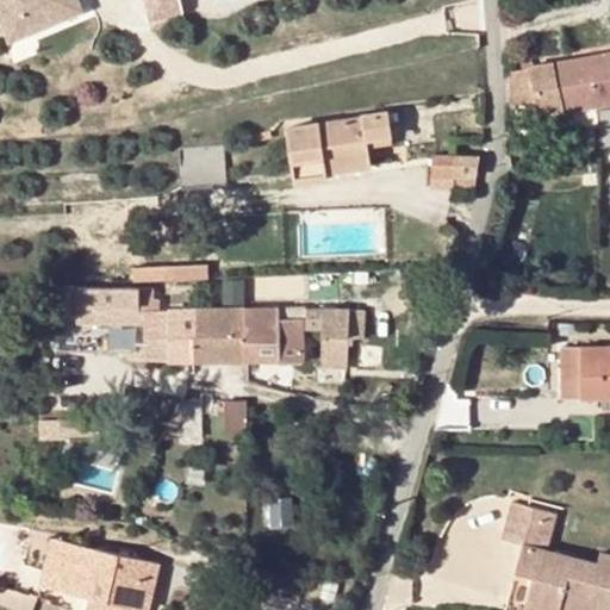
[(0,0),(0,2),(6,22),(63,0),(0,0)]
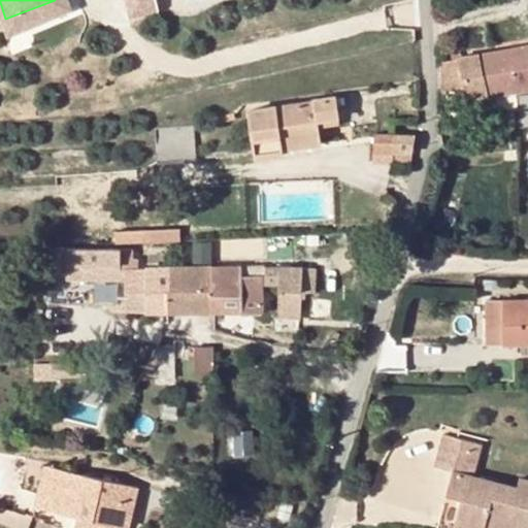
[(70,3),(68,0),(55,0),(5,19),(8,25),(70,3)]
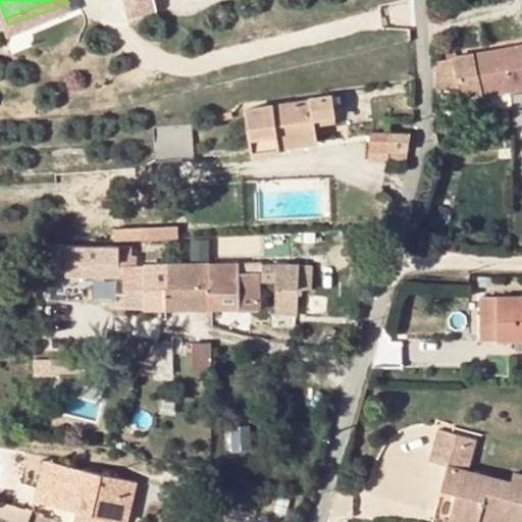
[(158,7),(156,0),(123,0),(127,14),(158,7)]
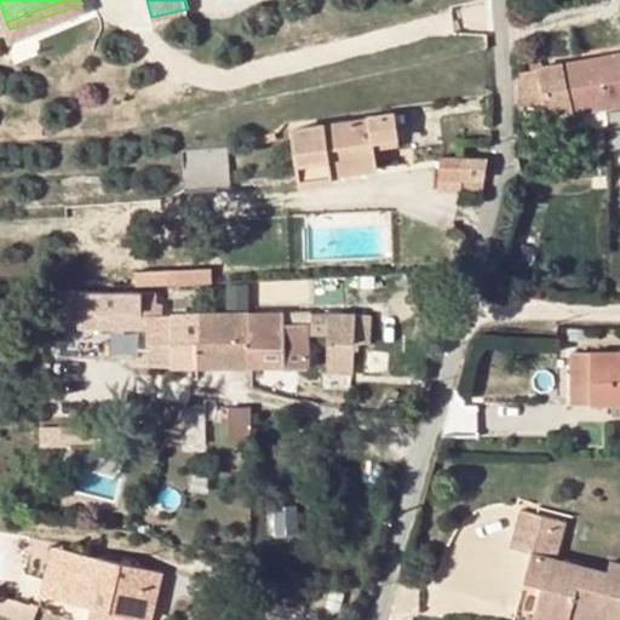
[(619,51),(595,56),(602,104),(619,101),(619,51)]
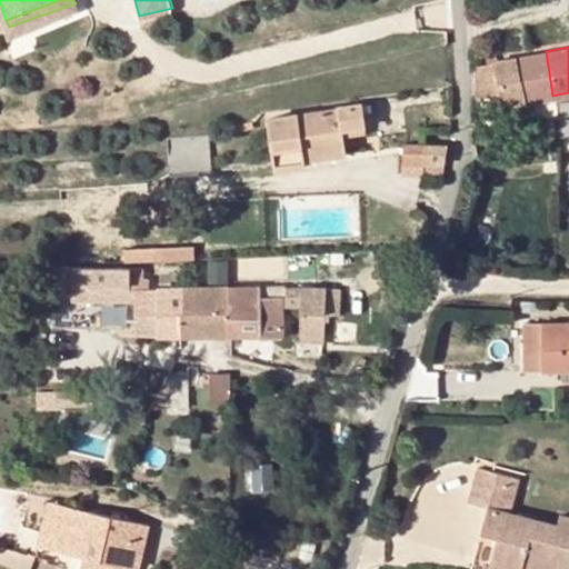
[(526,100),(552,96),(546,51),(519,57),(526,100)]
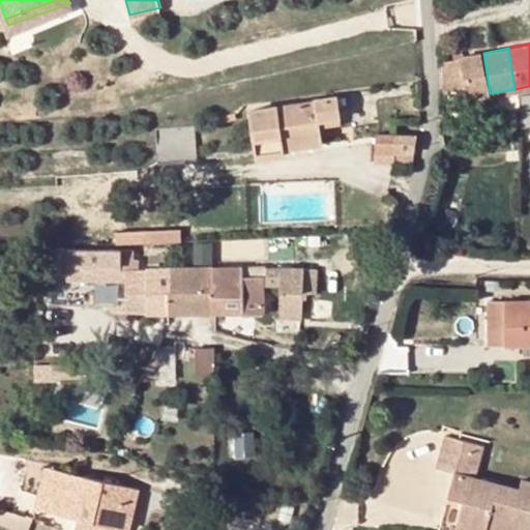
[(462,58),(467,86),(469,95),(490,93),(483,53),(461,56),(462,58)]
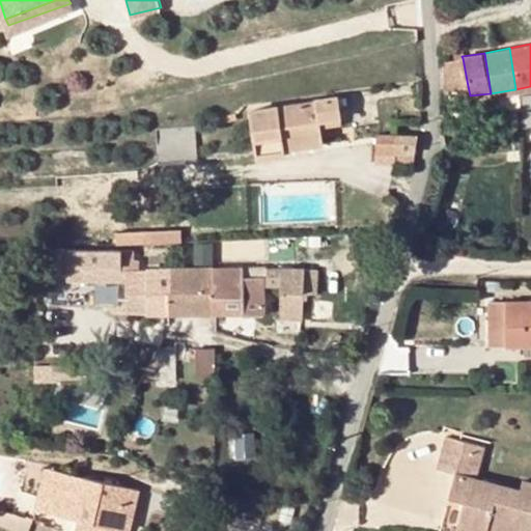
[(464,86),(468,86),(463,58),(445,61),(445,89),(464,86)]
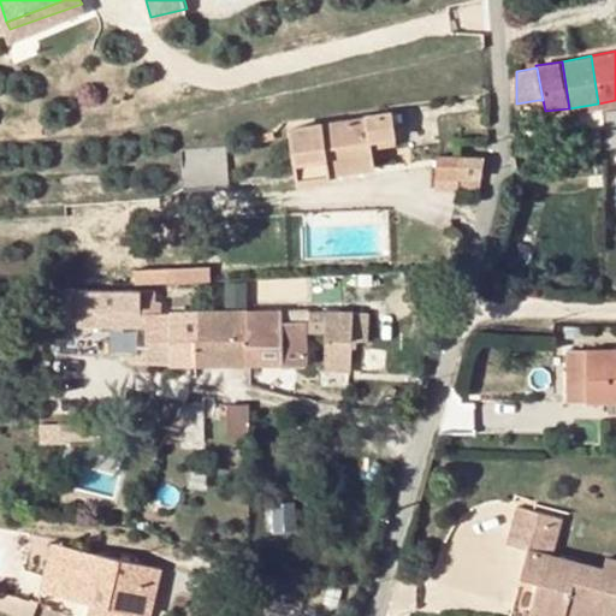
[(538,112),(538,100),(516,104),(515,104),(515,116),(538,112)]
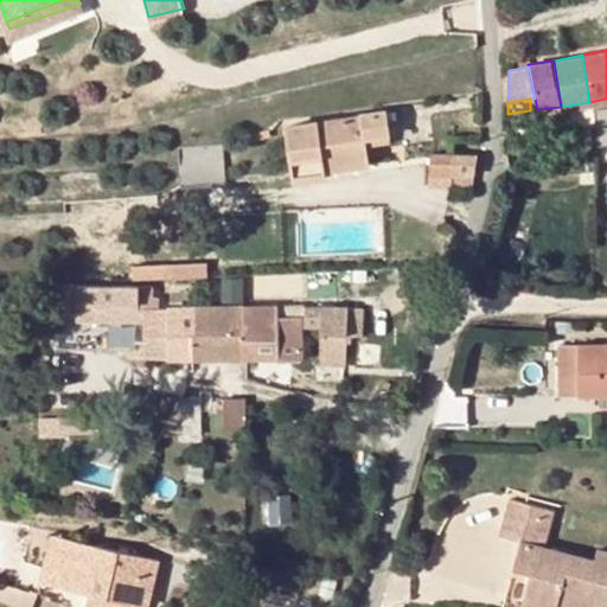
[(389,110),(289,122),(298,181),(328,177),(328,171),(371,165),(369,140),(368,132),(391,129),(389,110)]
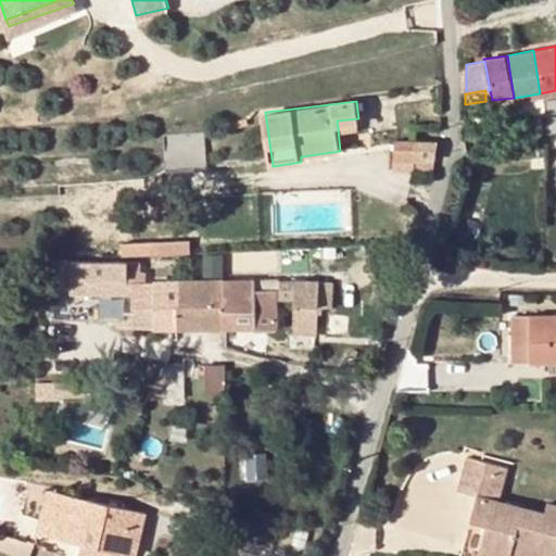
[(337,121),(338,128),(359,126),(358,118),(337,121)]
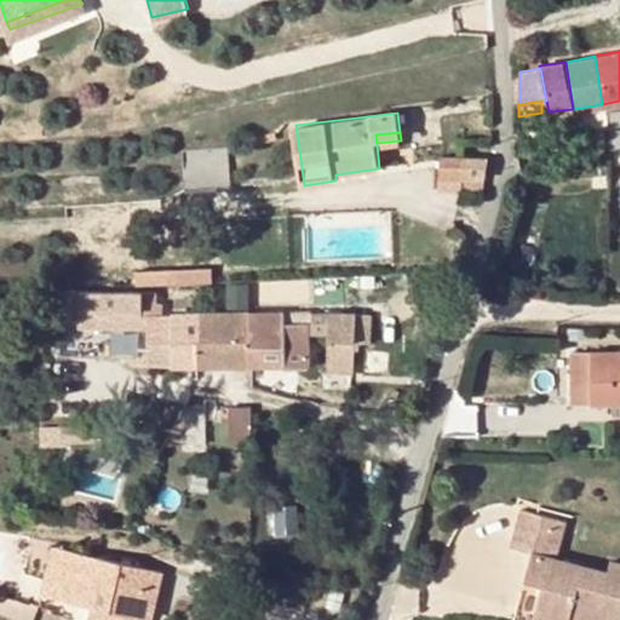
[(440,190),(463,191),(463,189),(464,182),(465,172),(466,156),(443,154),(440,190)]
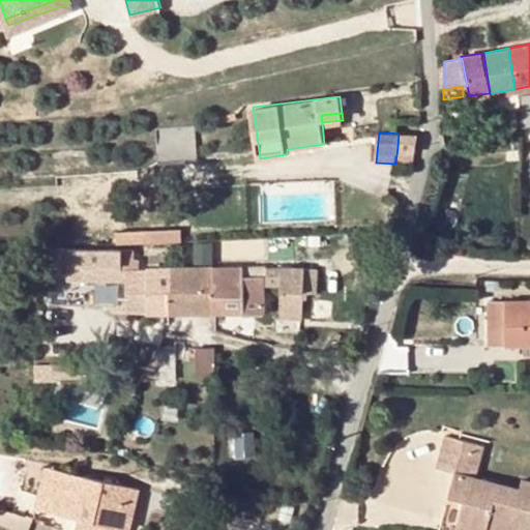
[(418,135),(399,134),(398,147),(396,155),(416,156),(418,135)]
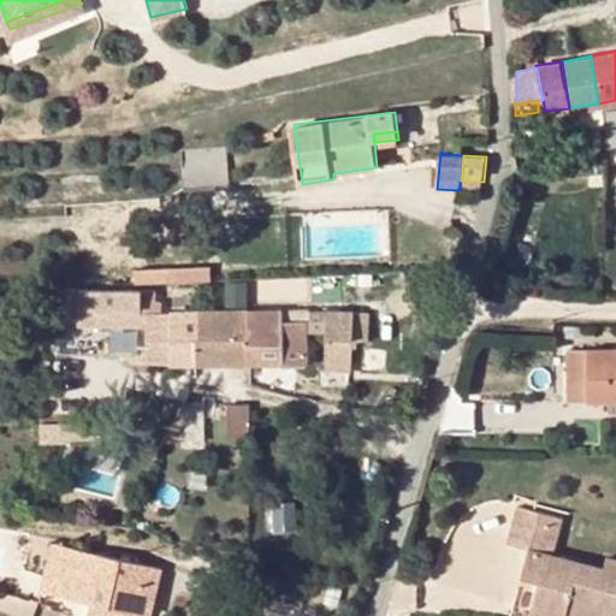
[(212,261),(170,264),(170,280),(211,278),(212,278),(212,261)]
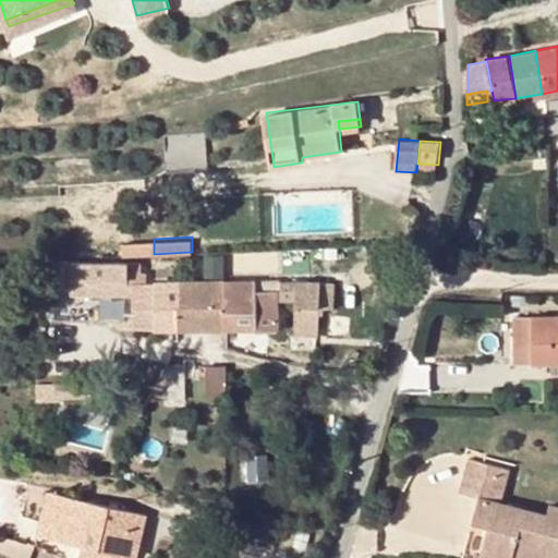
[(122,240),(123,255),(154,254),(154,239),(122,240)]
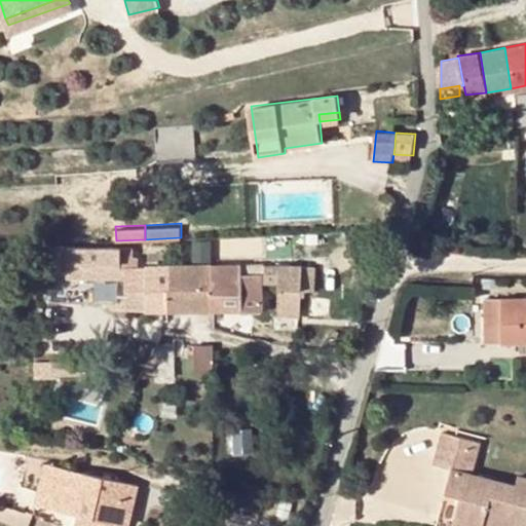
[(69,278),(118,277),(125,278),(125,258),(130,258),(130,249),(115,248),(88,248),(69,247),(69,278)]
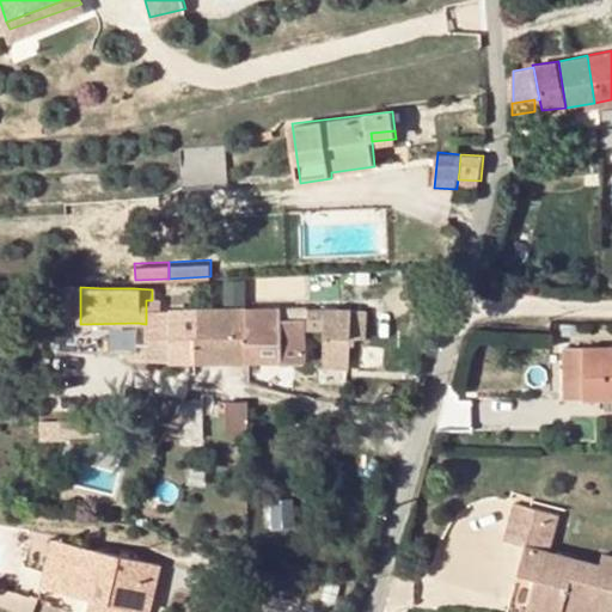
[(161,359),(160,308),(160,299),(152,300),(146,300),(146,324),(147,359),(161,359)]
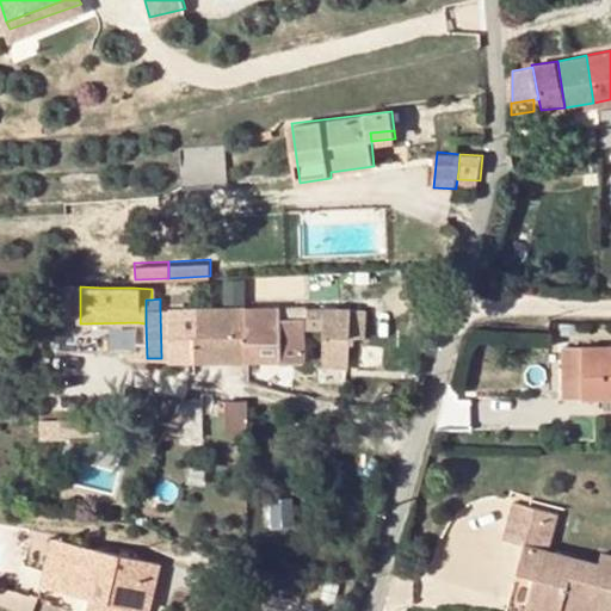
[(244,307),(247,357),(281,357),(284,358),(302,358),(304,355),(303,321),(297,319),(281,318),(281,306),(244,307)]
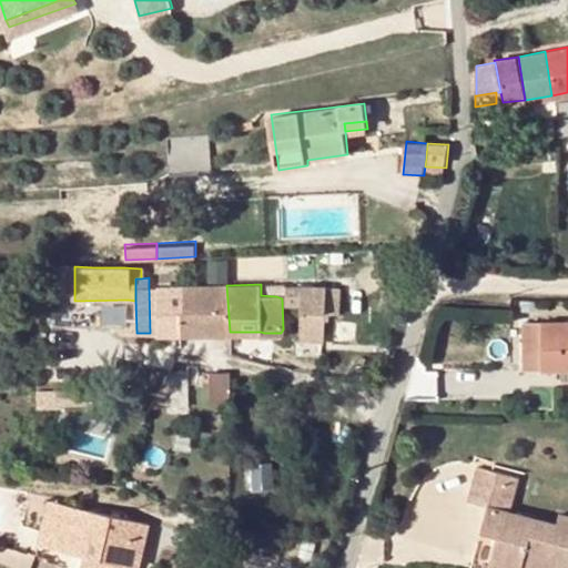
[(179,311),(178,285),(149,286),(150,333),(169,332),(178,333),(179,311)]
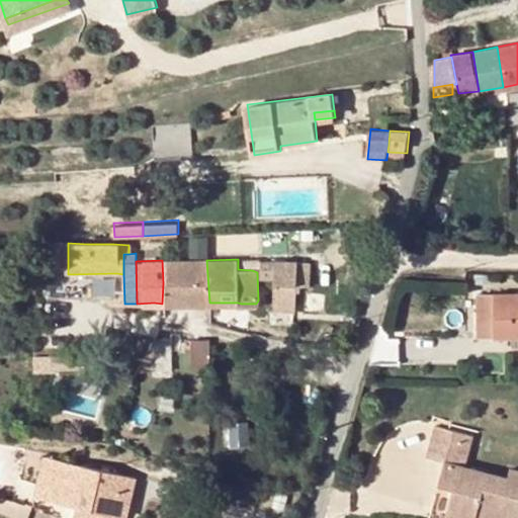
[(162,260),(163,283),(178,283),(178,260),(162,260)]
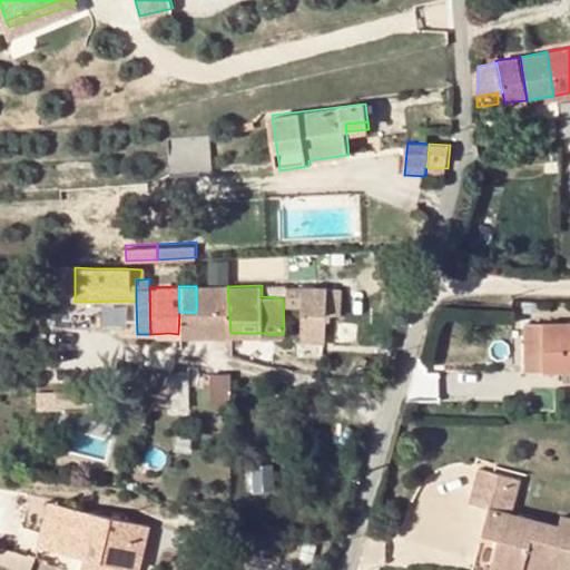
[(231,333),(227,286),(196,286),(196,312),(179,312),(178,334),(187,333),(213,333),(231,333)]
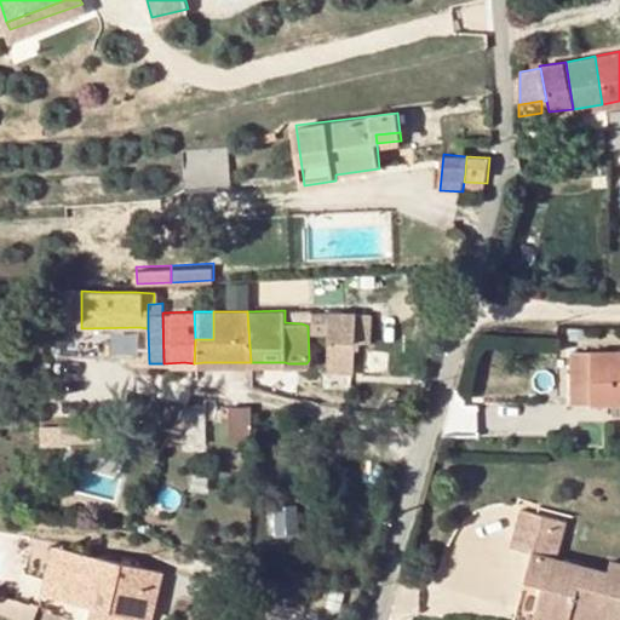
[(329,332),(331,372),(354,372),(352,313),(315,313),(315,332),(329,332)]
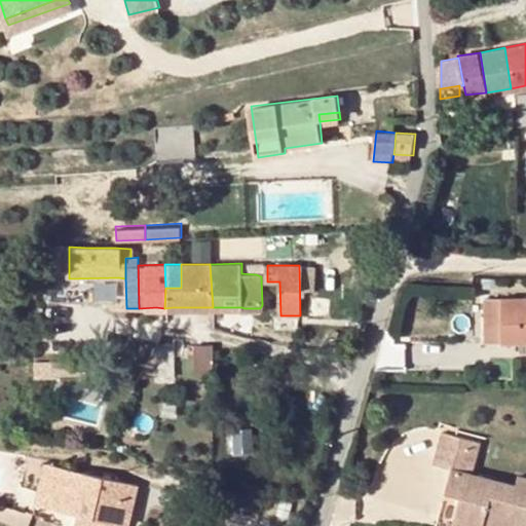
[(525,297),(485,299),(485,342),(519,342),(525,341),(525,297)]
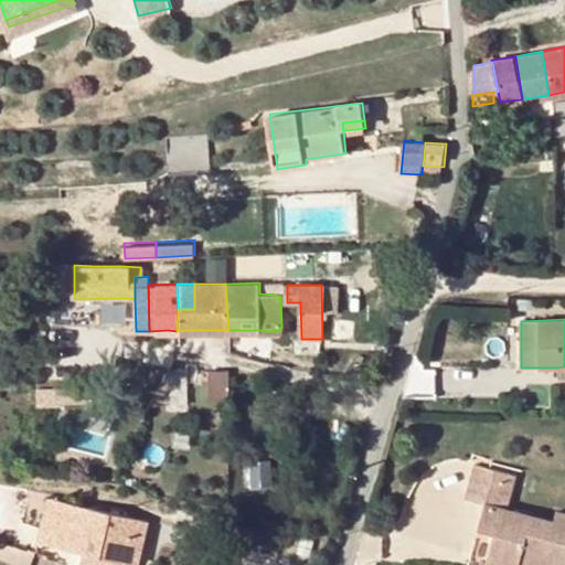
[(230,369),(212,369),(212,397),(230,397),(230,369)]
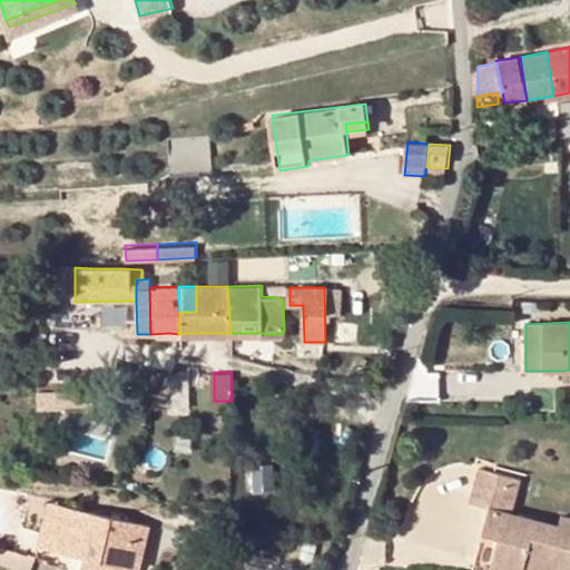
[(170,380),(170,401),(184,402),(184,380),(170,380)]
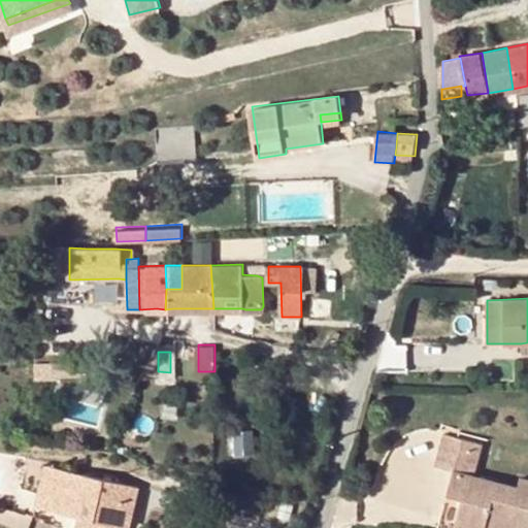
[(48,364),(33,364),(33,375),(48,375),(48,364)]
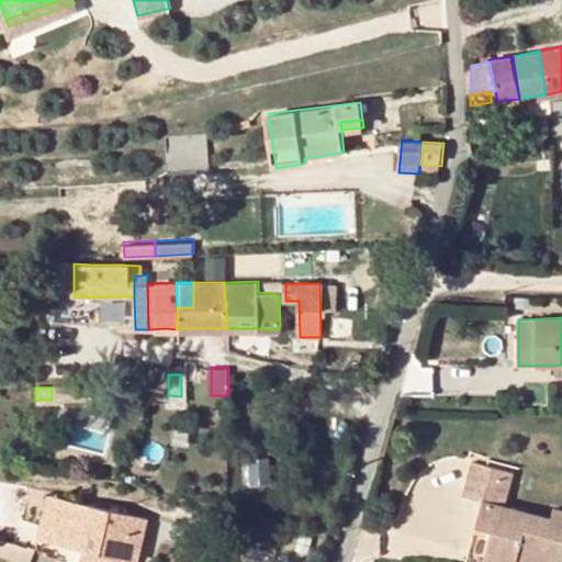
[(482,504),(476,528),(492,532),(485,558),(502,561),(516,561),(518,558),(535,561),(561,561),(561,514),(553,512),(551,521),(505,509),(513,476),(472,467),(464,498),(482,504)]
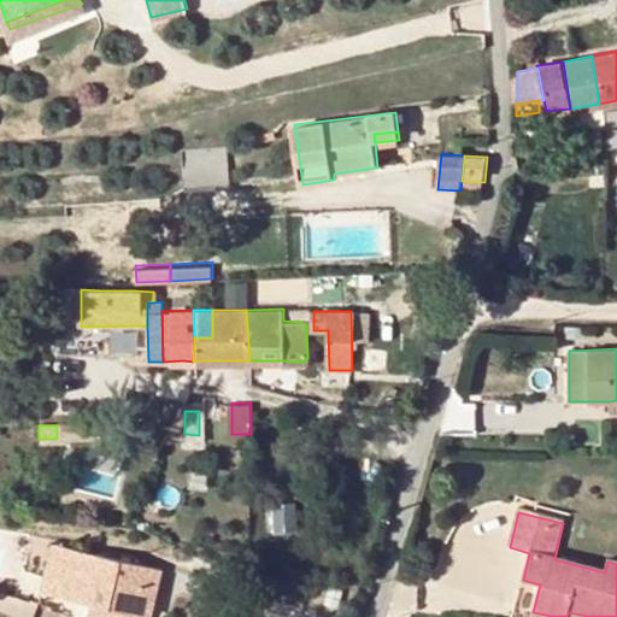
[(90,601),(145,613),(148,615),(159,569),(82,551),(80,564),(69,562),(64,582),(74,585),(71,597),(90,601)]
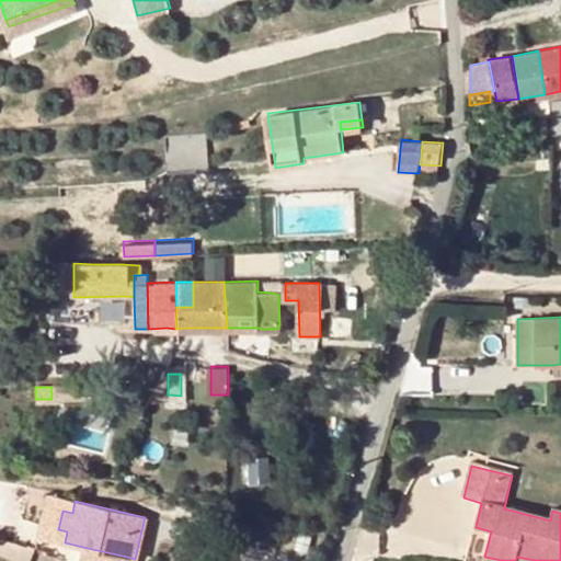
[(130,560),(132,558),(82,547),(79,560),(130,560)]
